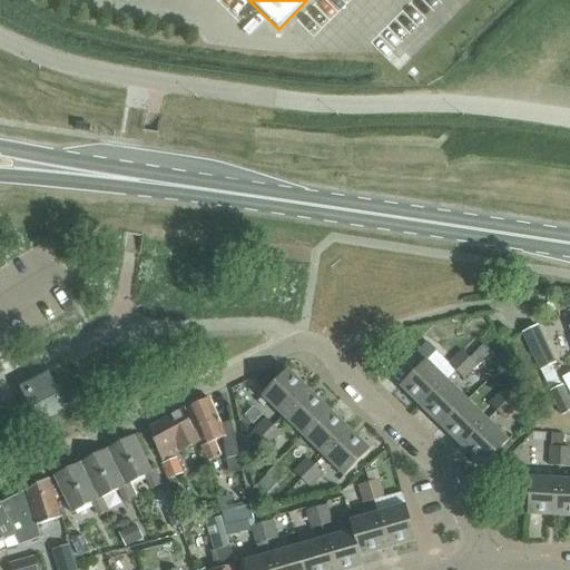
[(431,347),(451,346),(449,317),(429,320),(431,347)]
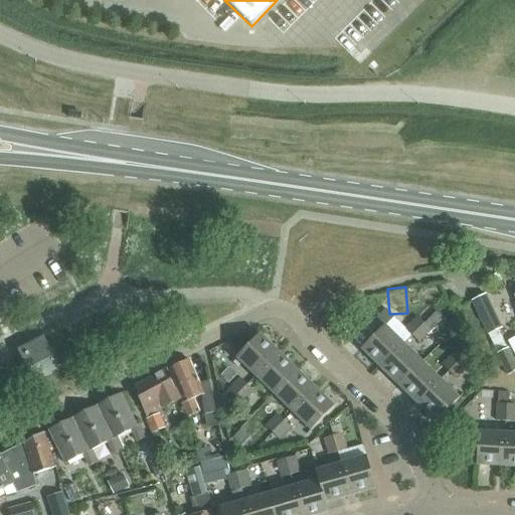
[(470,301),(482,322),(487,335),(501,328),(495,316),(484,294),(470,301)]
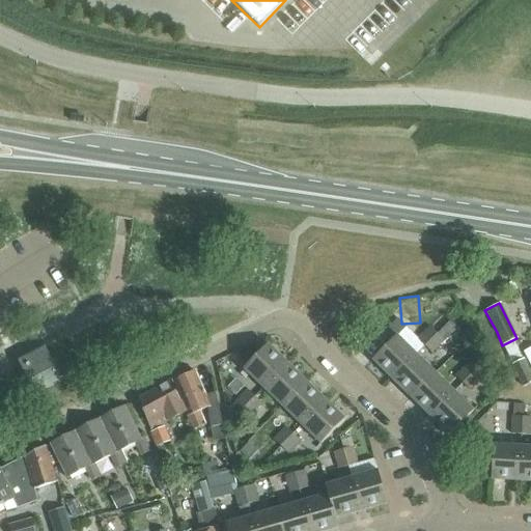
[(417,337),(416,338),(423,345),(436,333),(428,326),(417,337)]
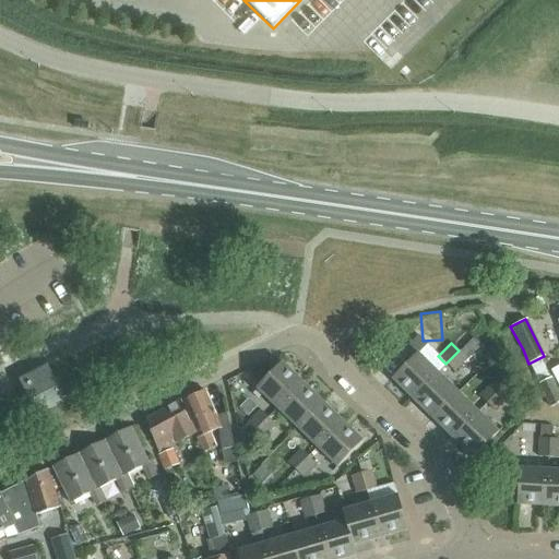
[(454,372),(467,358),(459,351),(445,364),(454,372)]
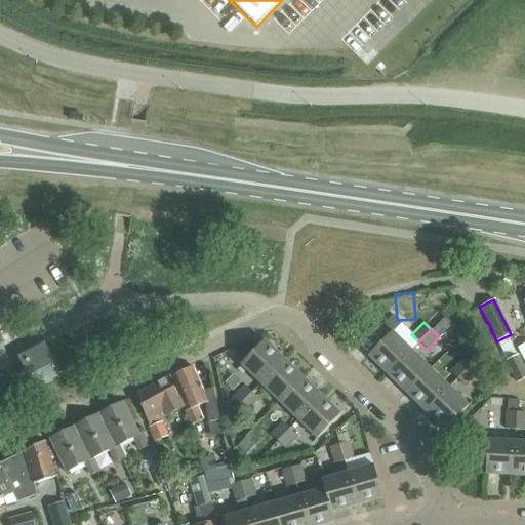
[(410,351),(401,342),(391,332),(367,356),(387,374),(410,351)]
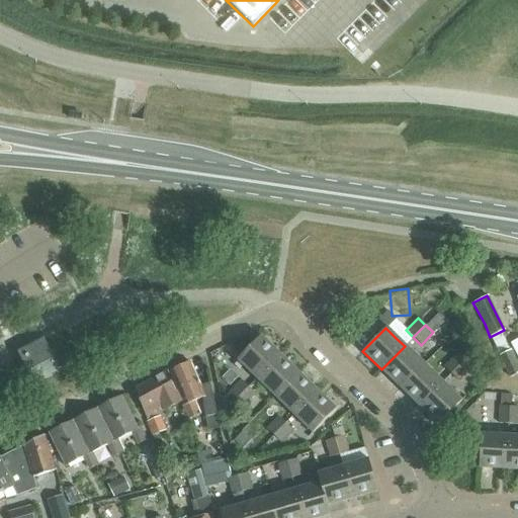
[(260,337),(237,360),(256,378),(278,355),(260,337)]
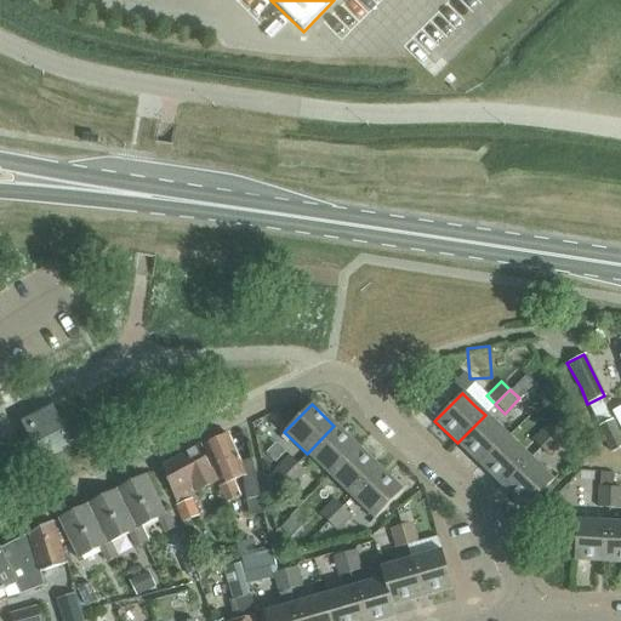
[(51,408),(21,423),(39,459),(69,443),(51,408)]
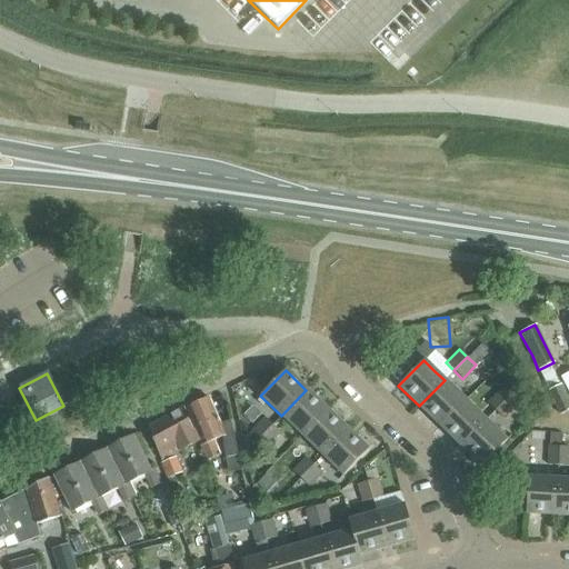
[(419,406),(439,426),(465,400),(445,380),(419,406)]
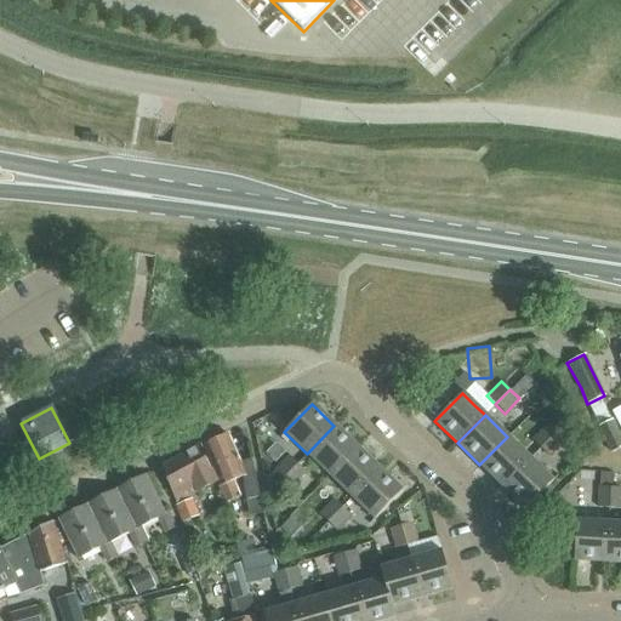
[(531,439),(540,448),(554,432),(546,423),(531,439)]
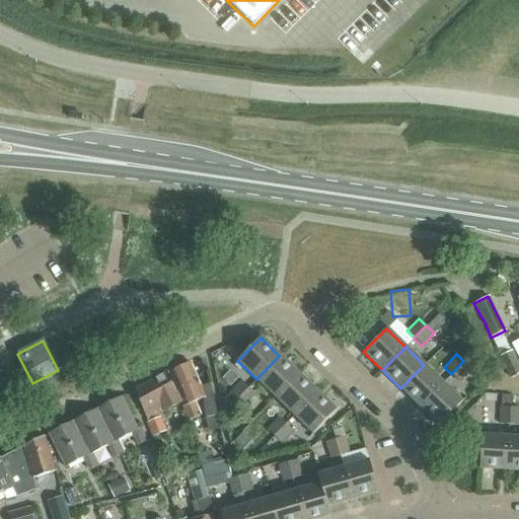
[(501,359),(510,378),(518,373),(518,365),(513,354),(501,359)]
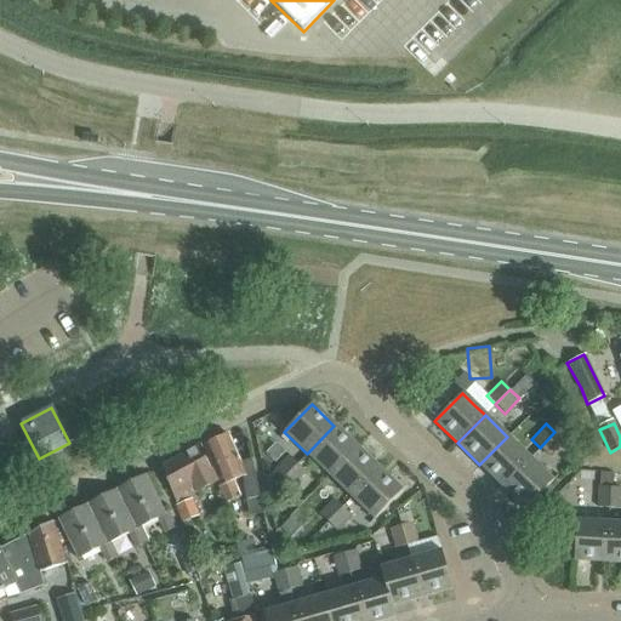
[(334,426),(307,454),(317,463),(329,476),(357,446),(334,426)]
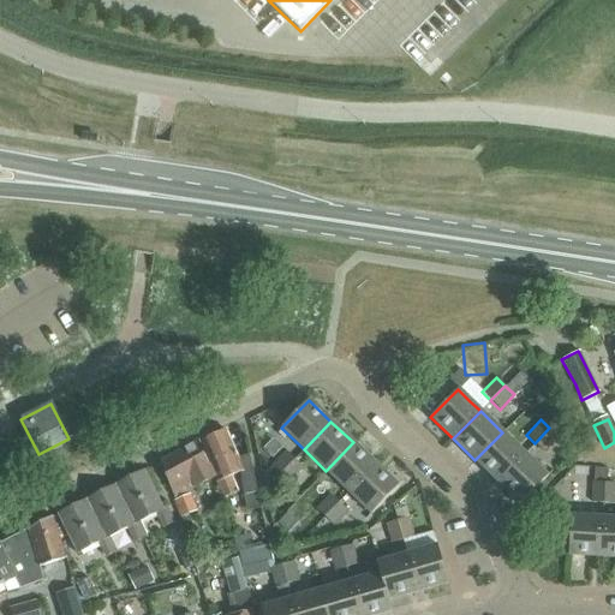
[(559,437),(549,428),(535,443),(543,452),(559,437)]
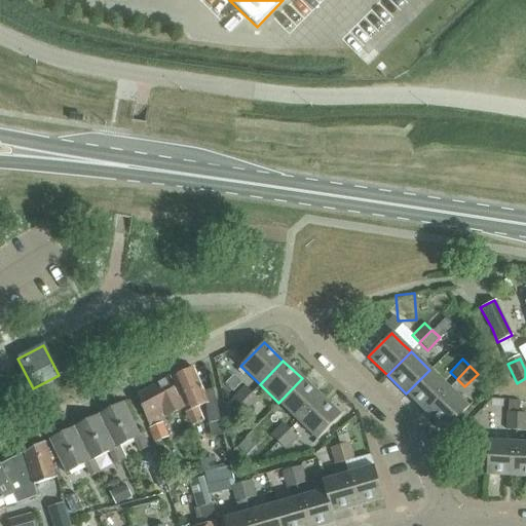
[(212,388),(202,392),(191,368),(172,376),(187,411),(185,412),(190,425),(201,420),(195,407),(204,403),(205,411),(211,436),(221,434),(221,435),(222,434),(212,388)]
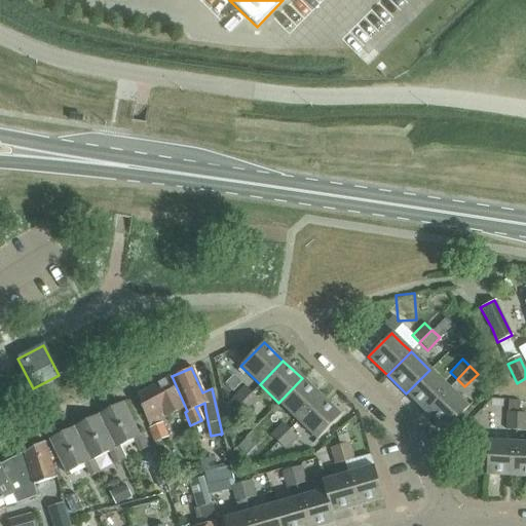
[(406,393),(424,412),(448,387),(429,370),(406,393)]
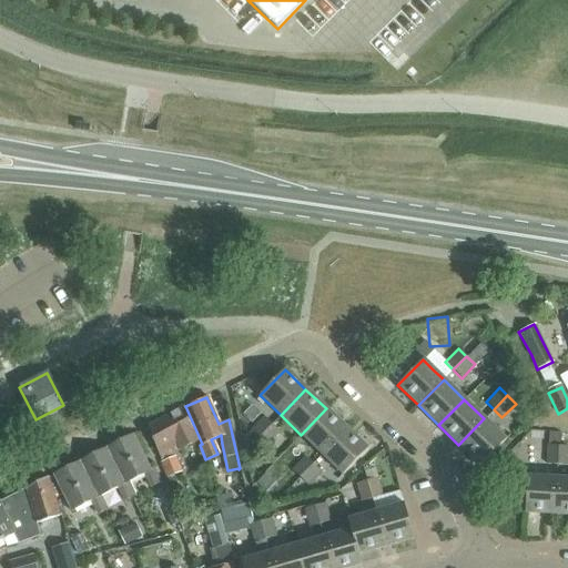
[(156,450),(159,457),(160,460),(199,440),(193,432),(182,407),(148,426),(156,450)]
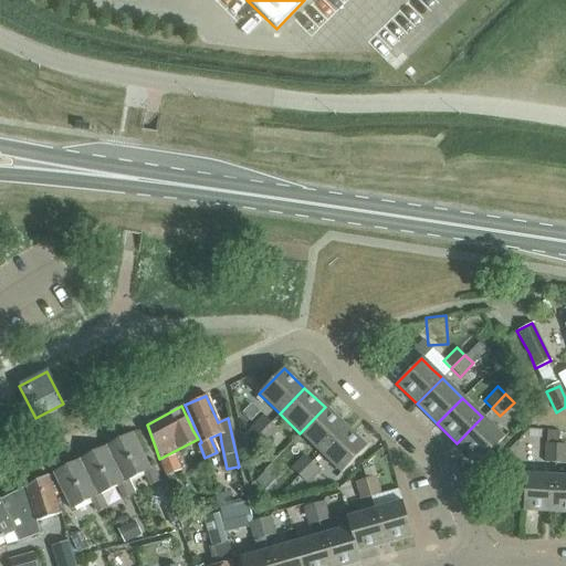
[(300,433),(320,452),(345,426),(325,407),(300,433)]
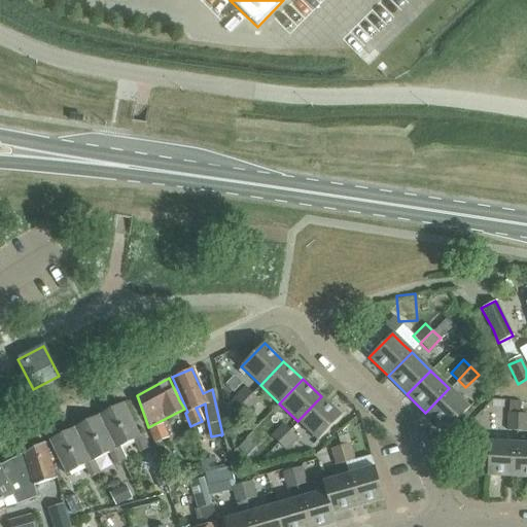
[(232,398),(240,407),(251,394),(244,386),(232,398)]
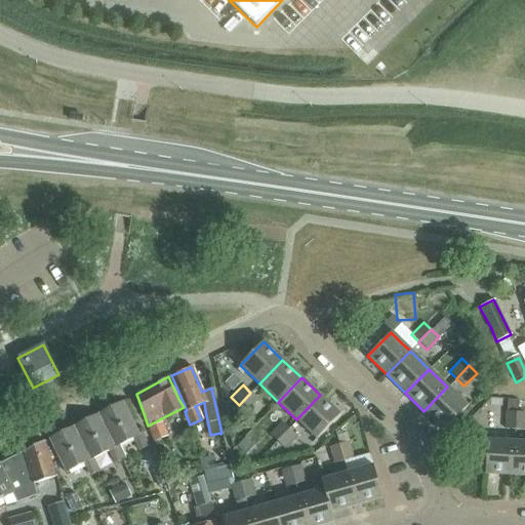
[(423,411),(443,430),(467,406),(447,387),(423,411)]
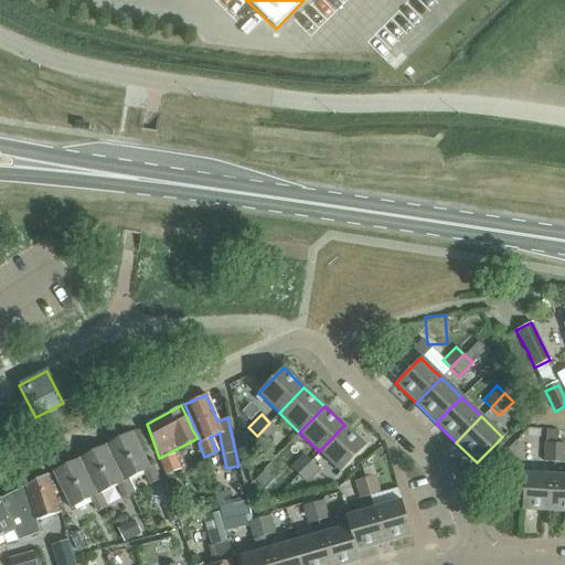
[(269,423),(257,436),(265,444),(278,430),(269,423)]
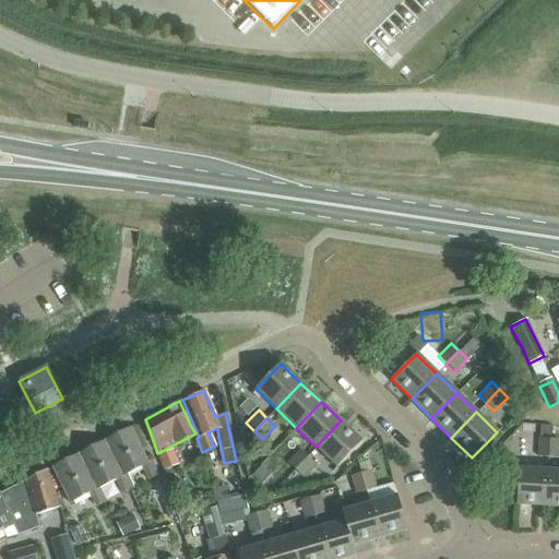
[(316,447),(336,466),(361,440),(341,420),(316,447)]
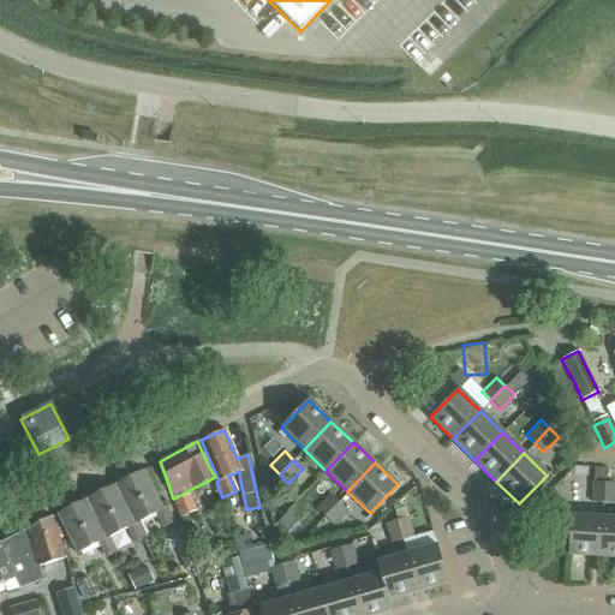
[(143,470),(114,484),(142,538),(144,536),(137,523),(155,513),(162,527),(173,521),(165,507),(163,508),(143,470)]
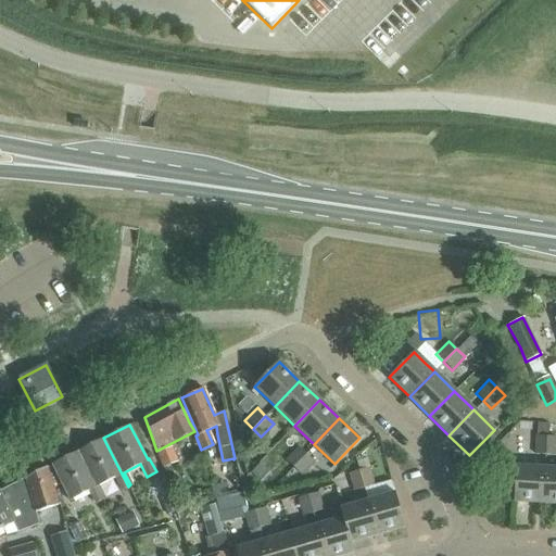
[(533,454),(546,455),(546,437),(534,436),(533,454)]
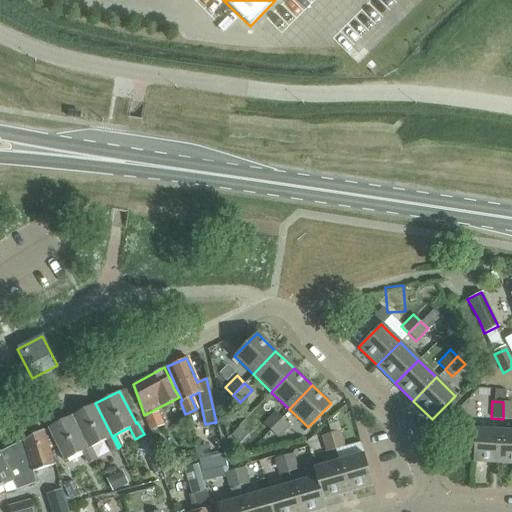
[(511,417),(511,402),(503,402),(503,419),(511,419),(511,417)]
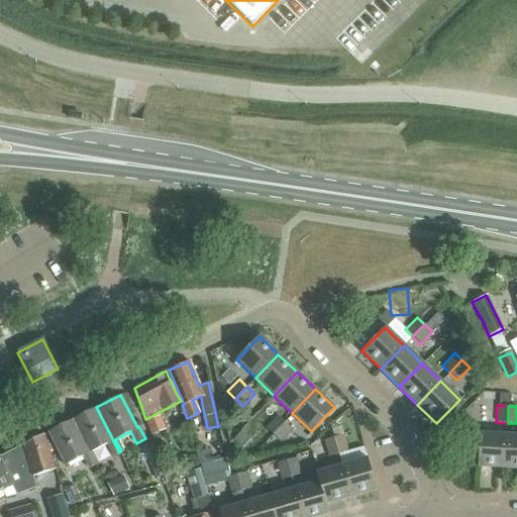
[(96,407),(73,419),(95,464),(98,463),(91,450),(106,443),(112,455),(119,452),(96,407)]
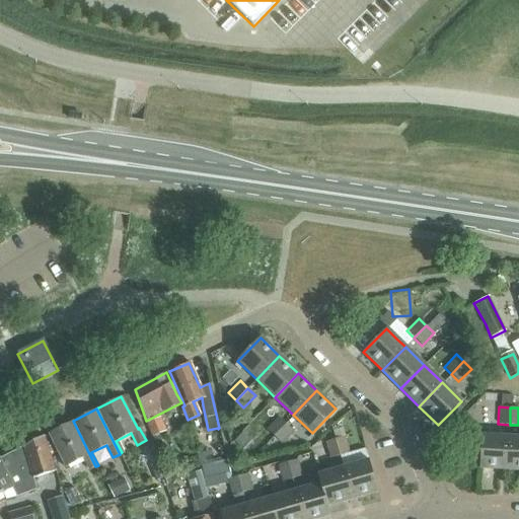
[(166,431),(160,416),(145,422),(151,437),(166,431)]
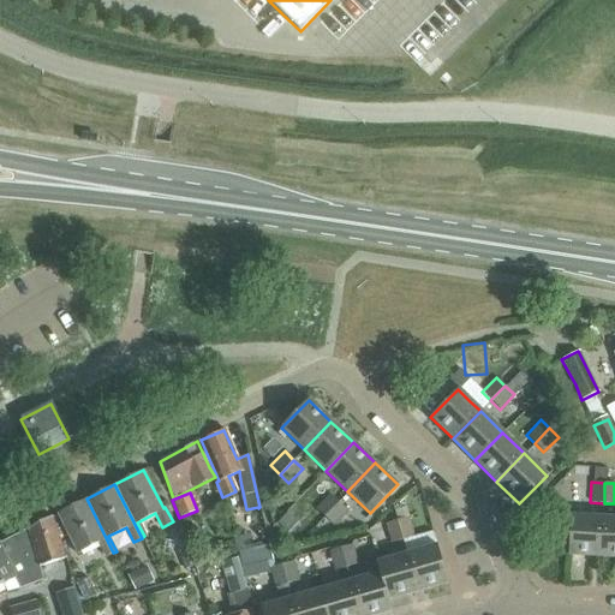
[(315,508),(323,517),(338,501),(329,494),(315,508)]
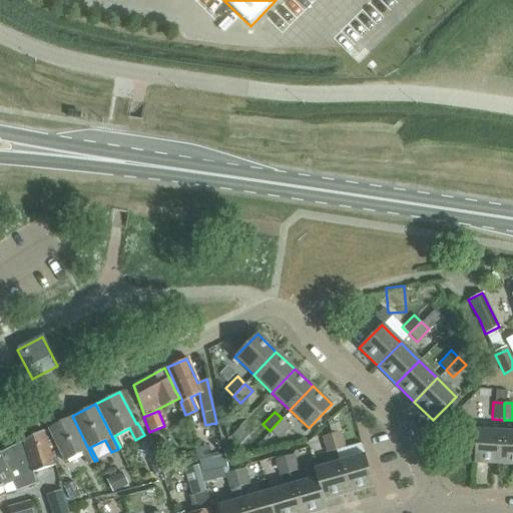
[(88,464),(94,461),(72,416),(48,428),(64,461),(81,452),(88,464)]
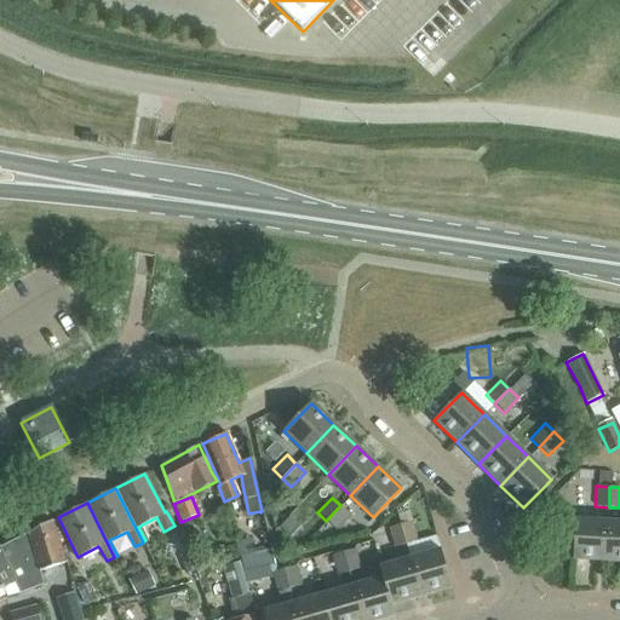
[(326,521),(336,529),(350,515),(340,505),(326,521)]
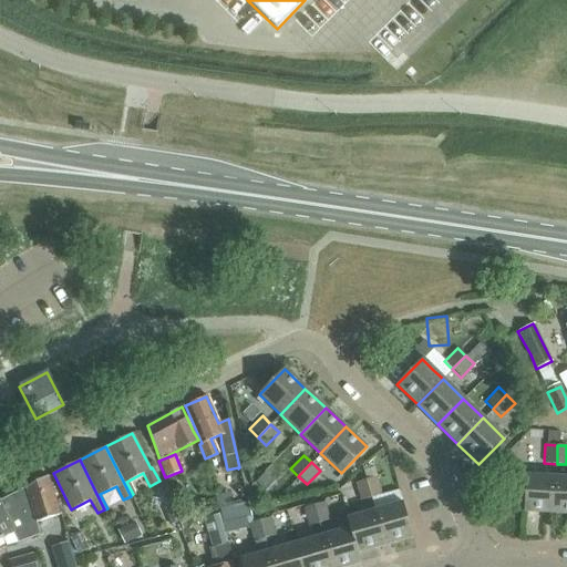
[(48,476),(24,487),(35,523),(60,515),(48,476)]
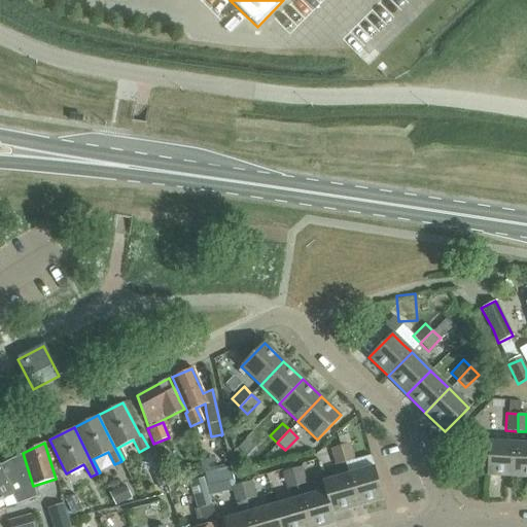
[(350,443),(340,446),(345,462),(355,460),(350,443)]
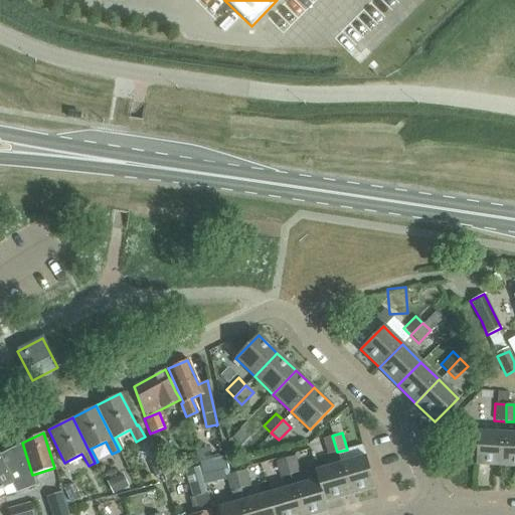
[(477,465),(503,466),(505,434),(479,433),(477,465)]
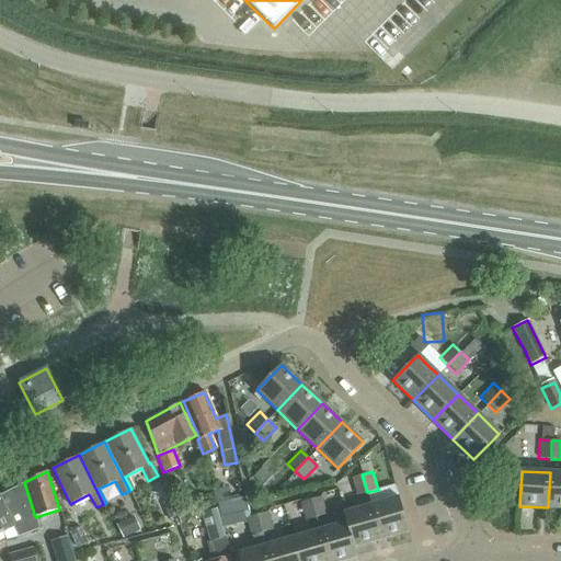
[(560,472),(550,472),(548,507),(560,507),(560,472)]
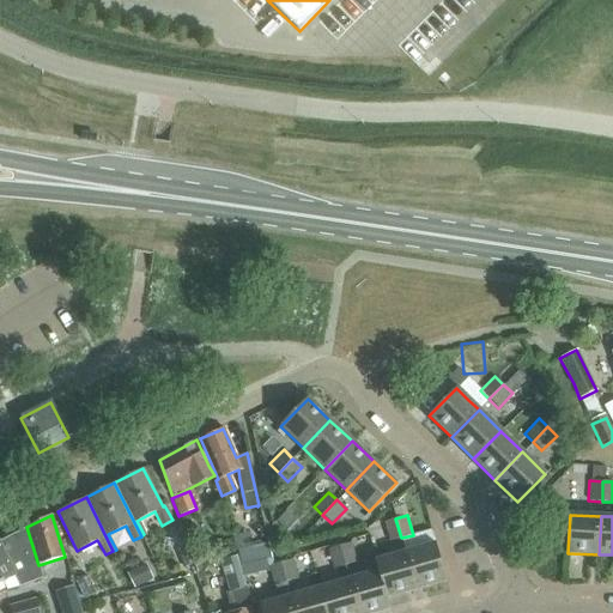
[(389,541),(401,538),(395,519),(383,522),(389,541)]
